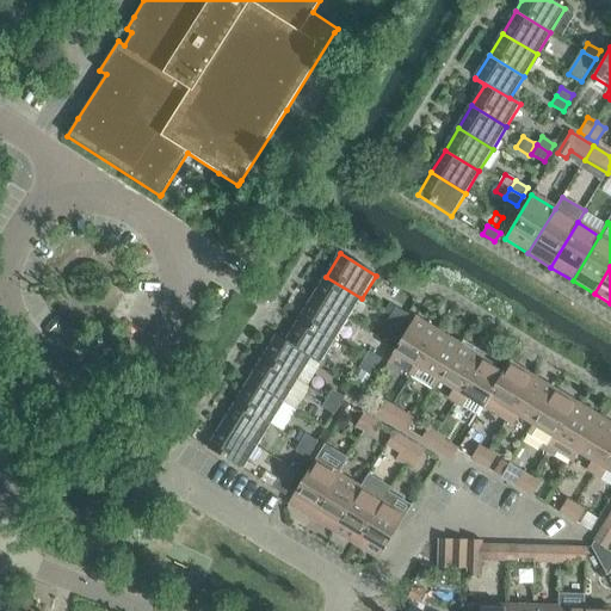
[(349,321),(362,298),(326,277),(313,300),(349,321)]
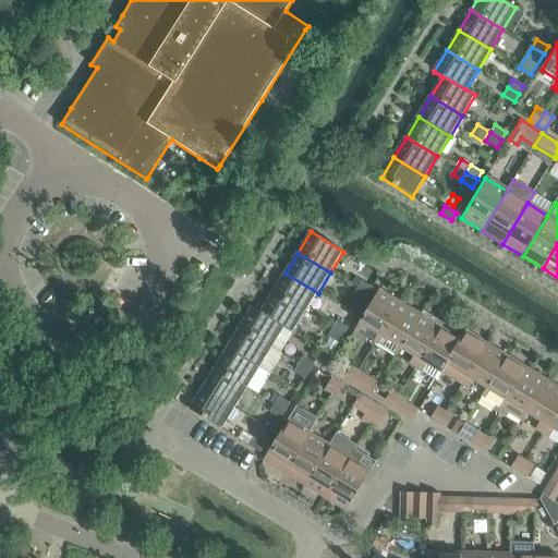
[(305,314),(318,293),(286,274),(273,293),(305,314)]
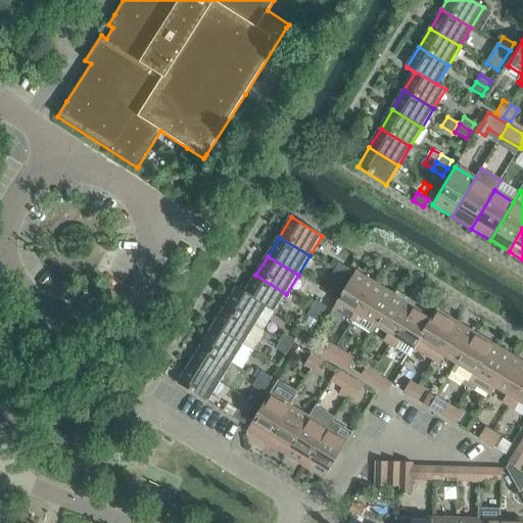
[(339,264),(334,271),(345,277),(349,270),(339,264)]
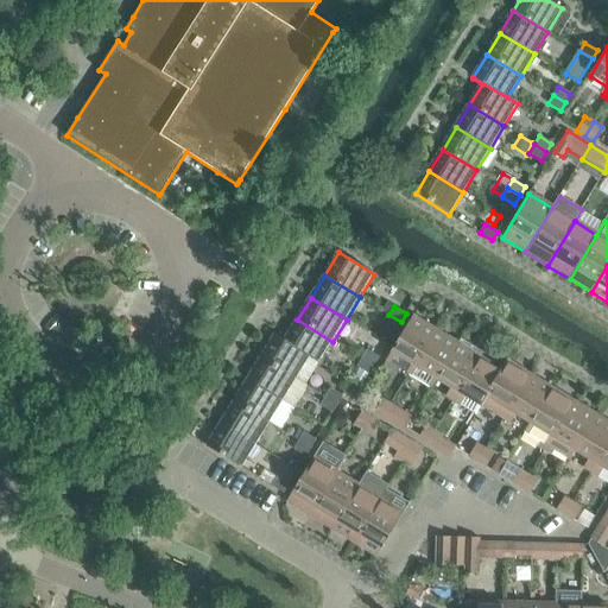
[(401,322),(388,315),(384,323),(396,330),(401,322)]
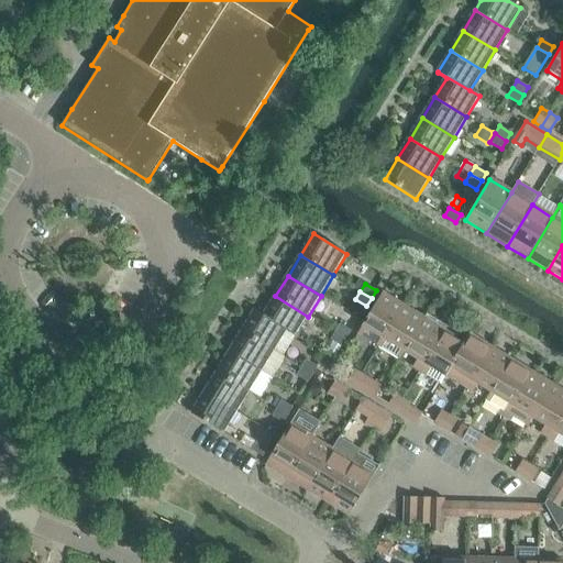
[(363,327),(359,334),(373,343),(379,348),(405,307),(383,294),(363,327)]
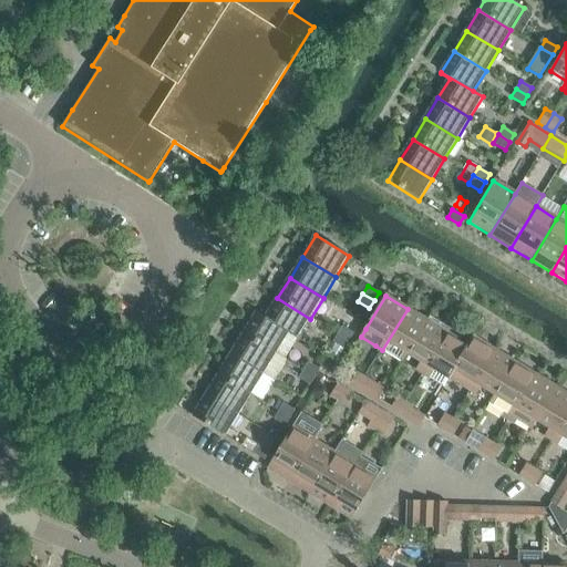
[(298,339),(310,319),(277,298),(265,318),(257,313),(257,315),(298,339)]
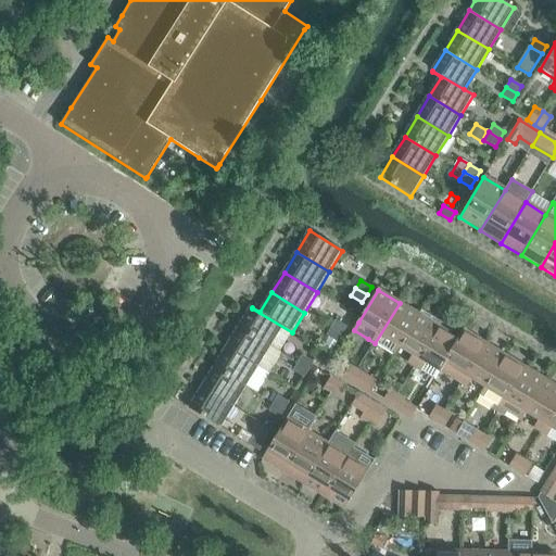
[(400,303),(375,343),(380,348),(393,355),(399,348),(400,349),(419,315),(400,303)]
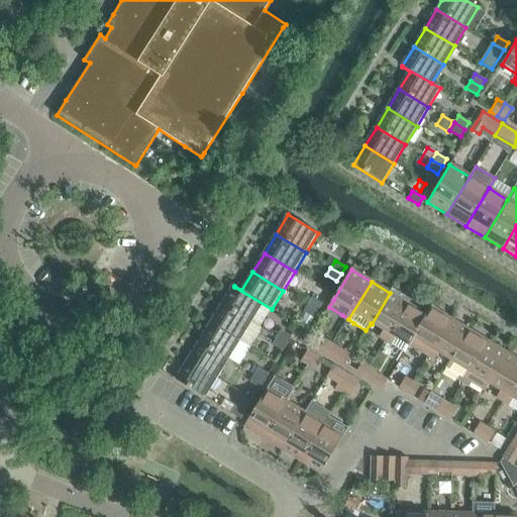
[(222,305),(252,324),(264,307),(271,311),(272,309),(234,287),(222,305)]
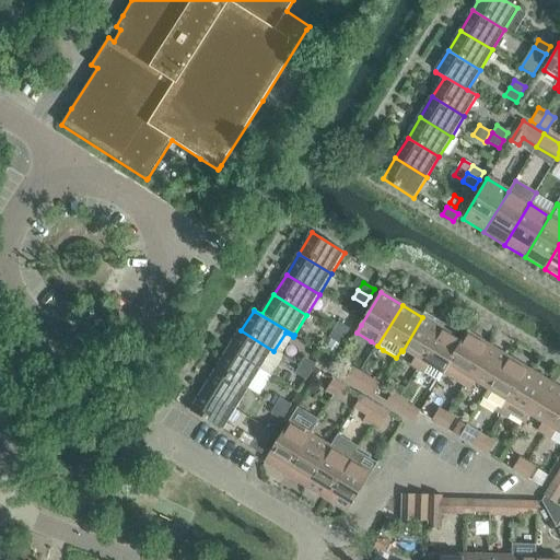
[(357,316),(349,311),(346,316),(353,321),(357,316)]
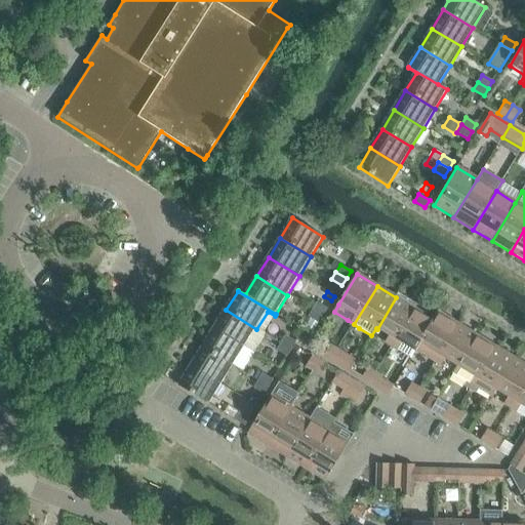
[(396,297),(377,329),(389,336),(385,344),(392,348),(415,310),(417,306),(398,294),(396,297)]
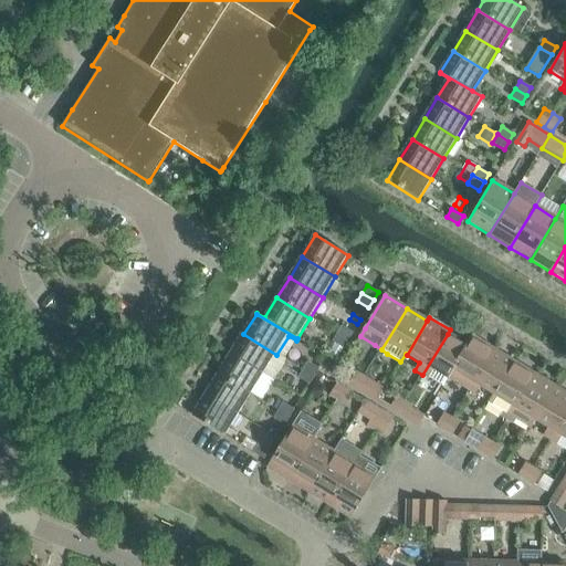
[(342,325),(337,334),(348,341),(354,333),(342,325)]
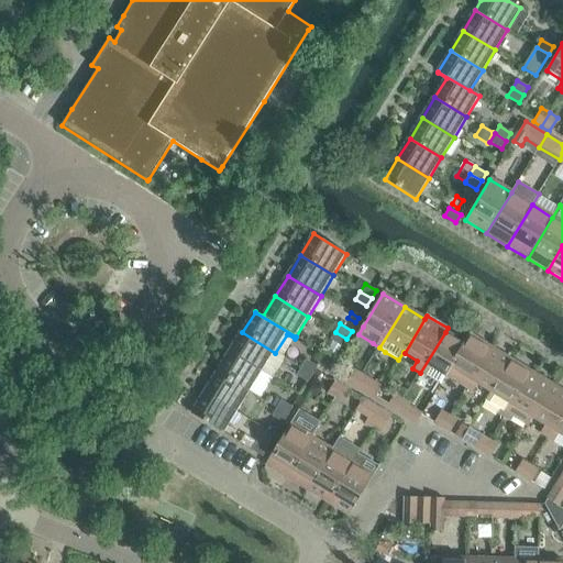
[(263,373),(275,353),(242,332),(230,353),(263,373)]
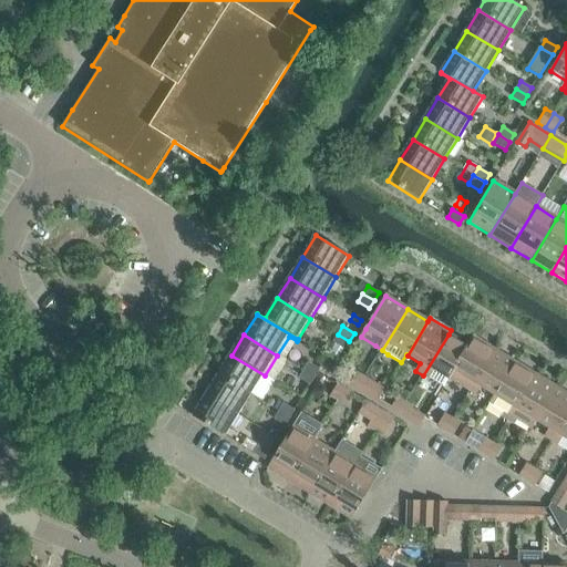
[(349,341),(338,334),(332,342),(344,349),(349,341)]
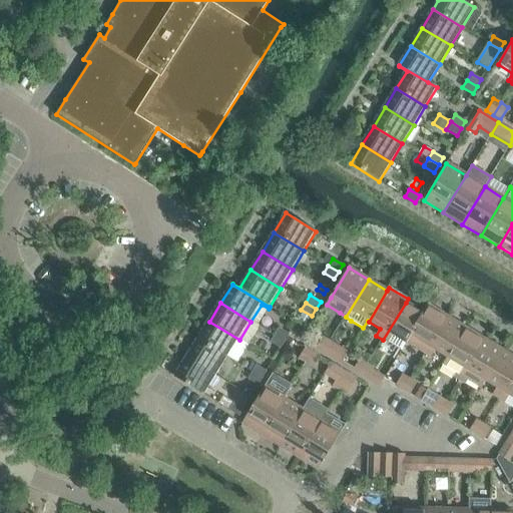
[(406,303),(383,340),(390,344),(402,352),(406,344),(429,307),(428,306),(424,314),(406,303)]
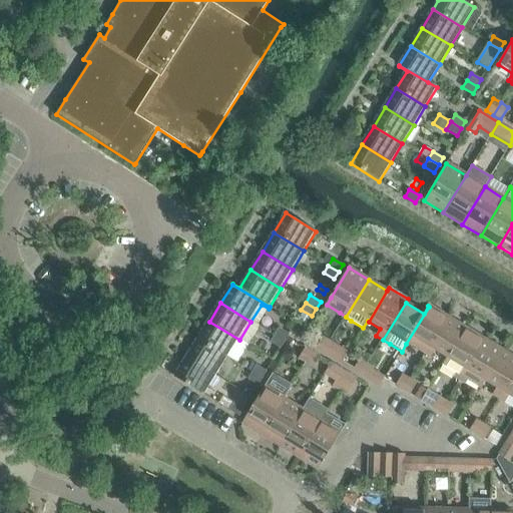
[(429,307),(406,344),(407,345),(420,351),(426,355),(448,318),(429,307)]
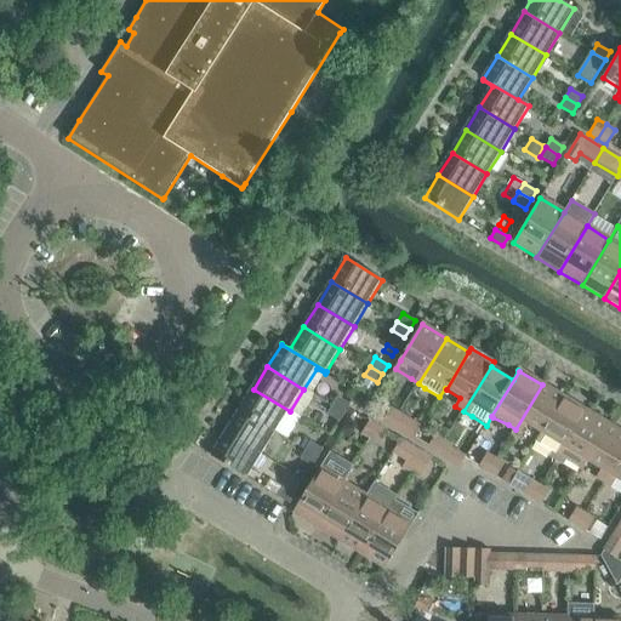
[(348,385),(345,392),(347,394),(352,398),(358,391),(352,387),(348,385)]
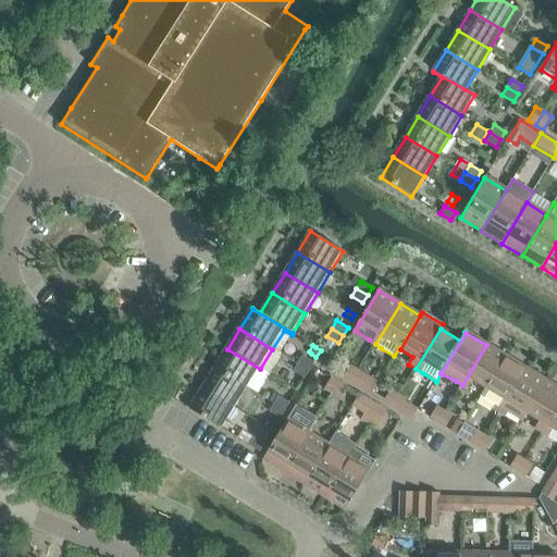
[(486,345),(462,385),(468,388),(473,381),(487,390),(507,358),(486,345)]
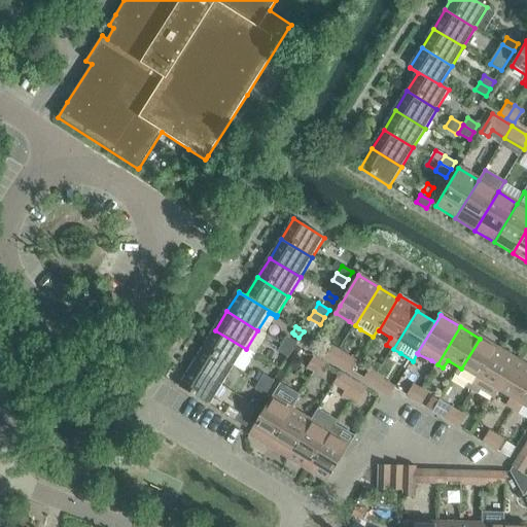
[(215,330),(203,350),(234,369),(246,349),(215,330)]
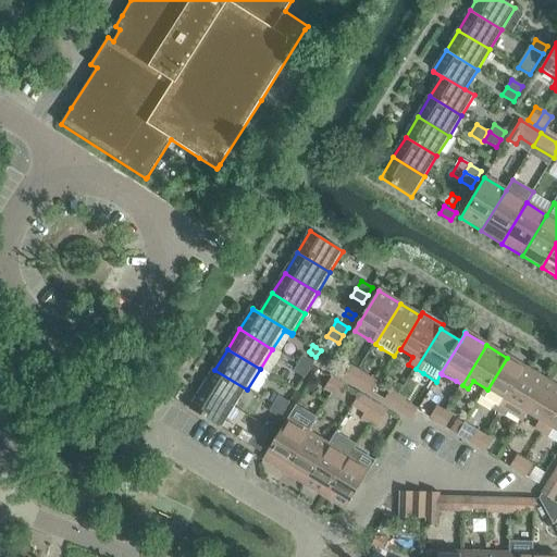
[(302,356),(298,363),(309,371),(314,362),(302,356)]
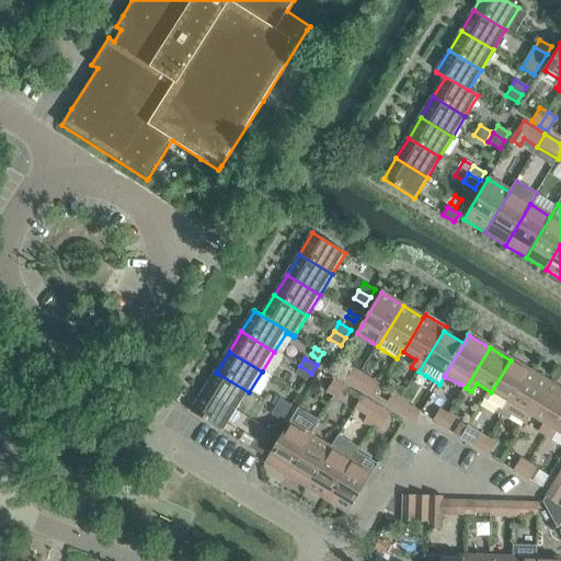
[(491,392),(485,400),(497,408),(495,412),(501,415),(503,412),(506,413),(530,373),(511,361),(491,392)]
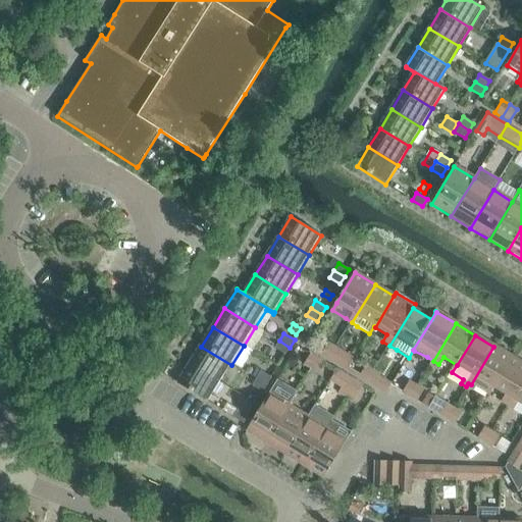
[(290,348),(279,341),(275,348),(285,355),(290,348)]
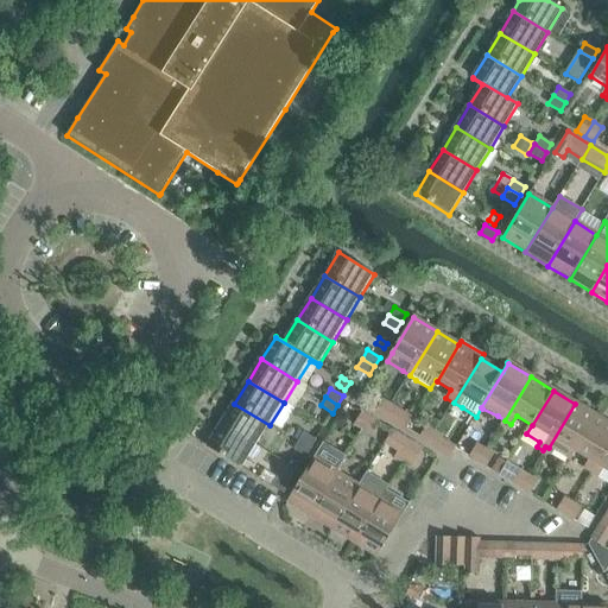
[(373,413),(384,419),(392,404),(382,398),(373,413)]
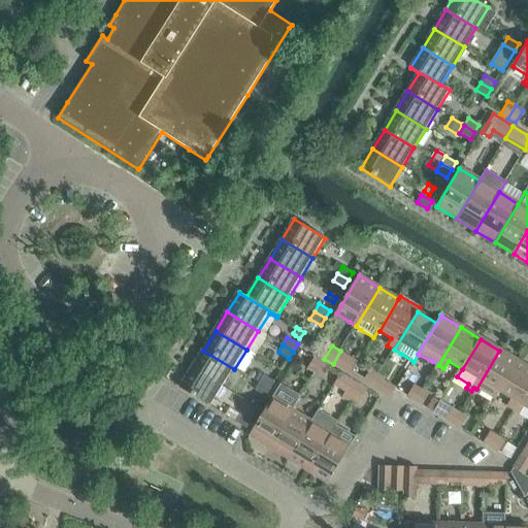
[(223,389),(234,369),(203,351),(192,370),(223,389)]
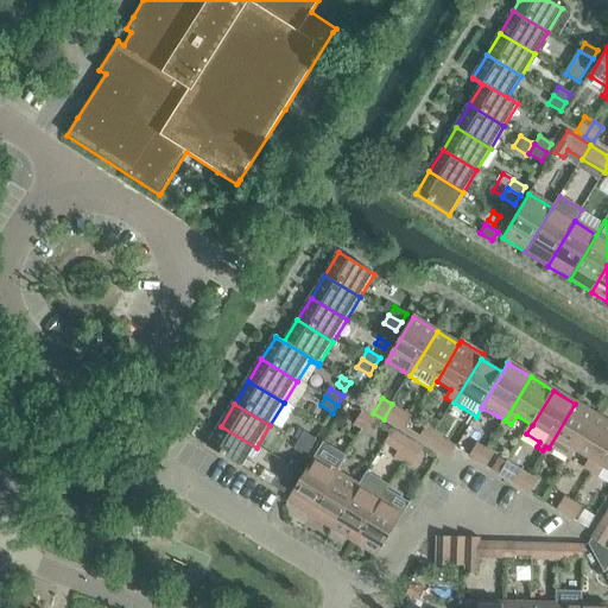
[(400,409),(392,404),(384,419),(391,423),(400,409)]
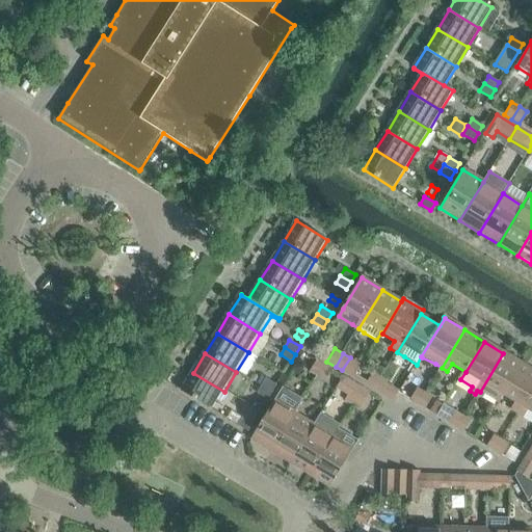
[(477,391),(475,394),(481,398),(483,394),(499,403),(504,395),(523,365),(503,353),(480,392),(477,391)]
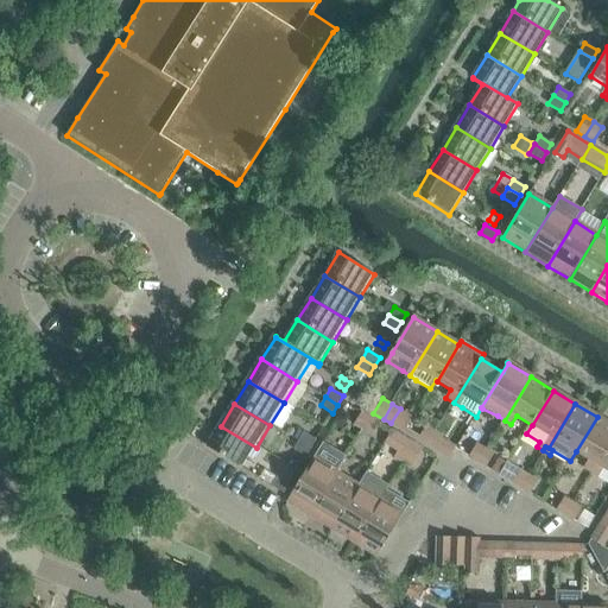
[(361,436),(373,417),(362,411),(354,425),(362,430),(359,435),(361,436)]
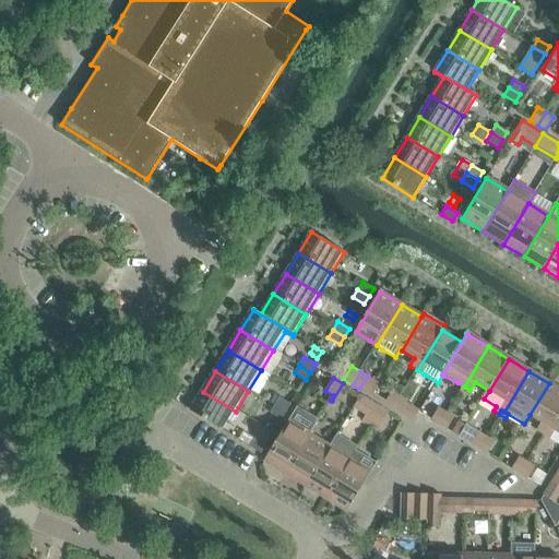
[(349,388),(343,383),(332,401),(339,404),(349,388)]
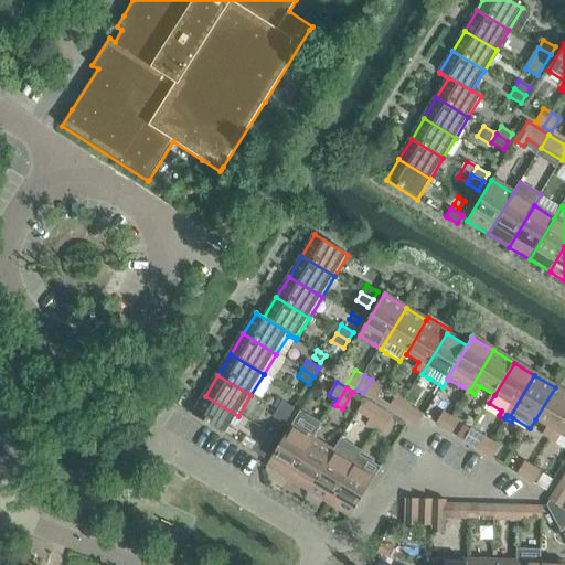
[(564,393),(555,387),(535,419),(548,428),(544,437),(551,441),(564,417),(564,393)]
